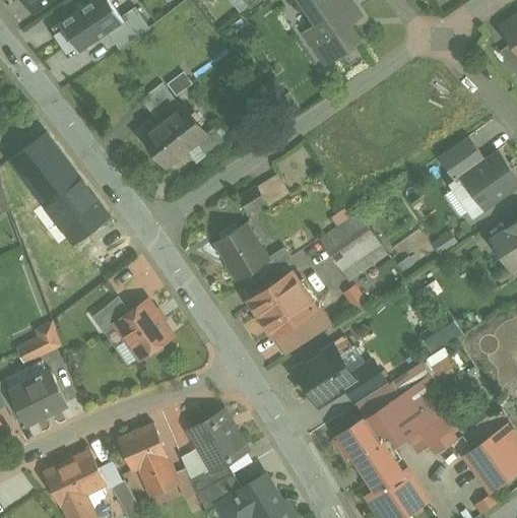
[(98,0),(97,1),(73,17),(92,44),(110,33),(123,22),(106,0),(98,0)]
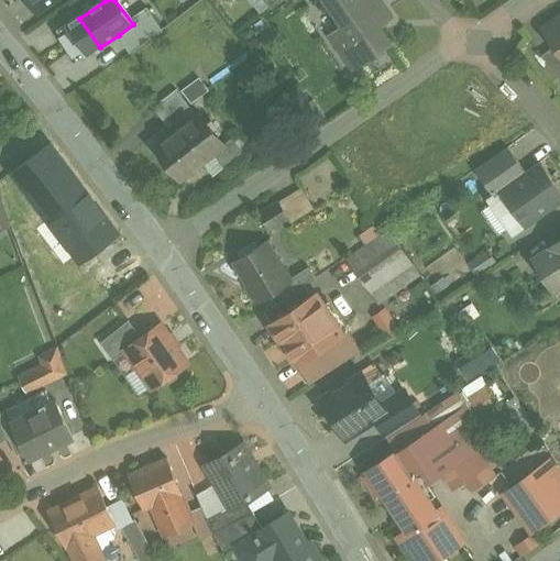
[(260,0),(271,12),(285,0),(260,0)]
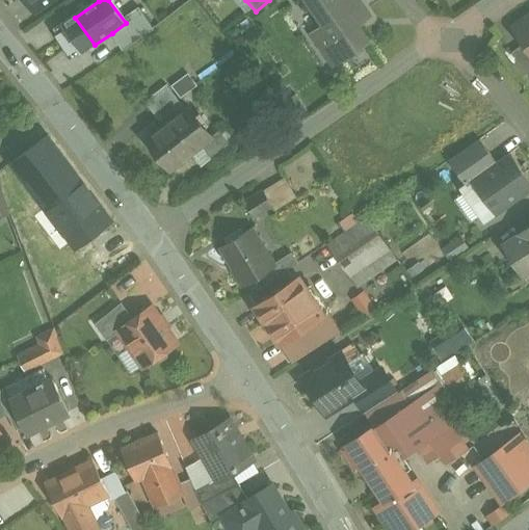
[(355,0),(306,0),(324,27),(312,35),(332,65),(366,42),(350,19),(363,9),(355,0)]
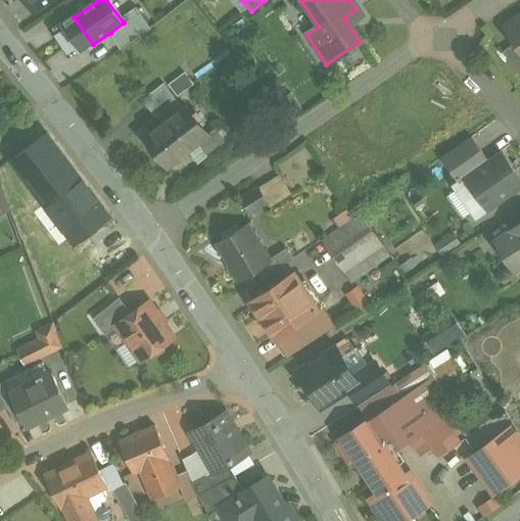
[(124,22),(110,33),(122,49),(150,30),(139,12),(124,22)]
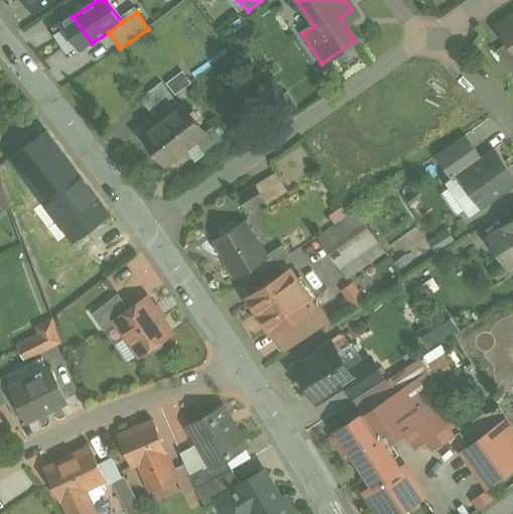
[(512,16),(496,28),(507,44),(512,51),(512,16)]
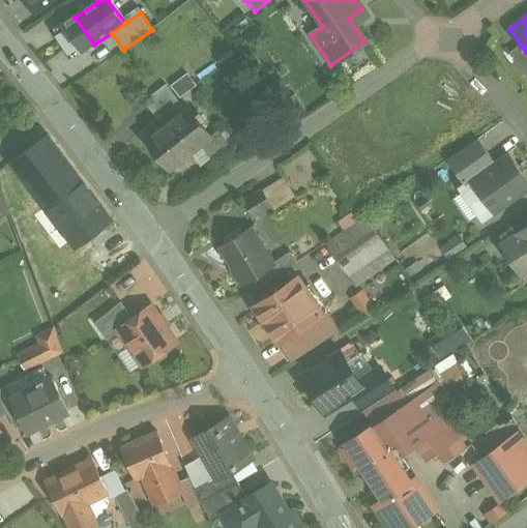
[(75,18),(54,32),(74,59),(94,45),(75,18)]
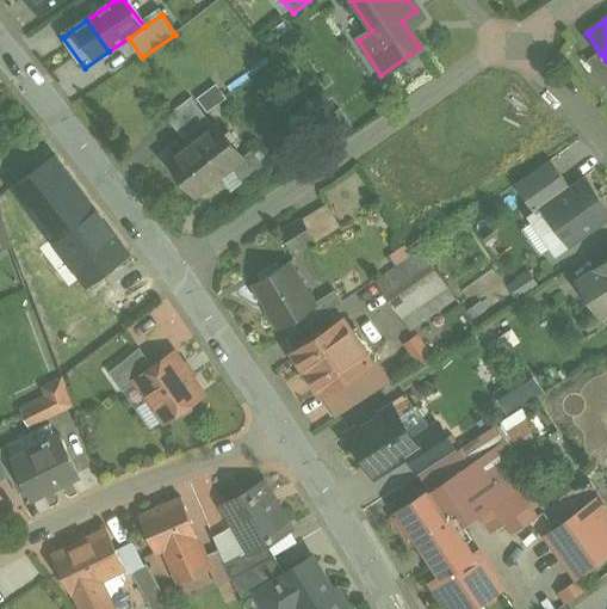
[(606,61),(600,53),(586,62),(606,92),(606,91),(606,61)]
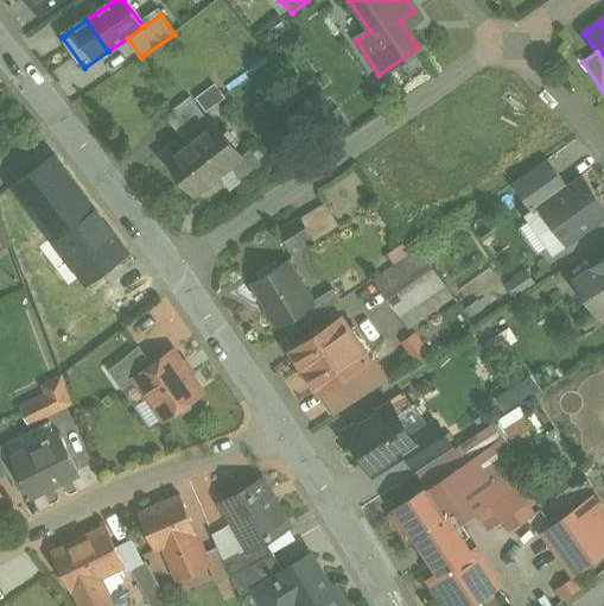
[(213,88),(197,101),(204,111),(221,98),(213,88)]
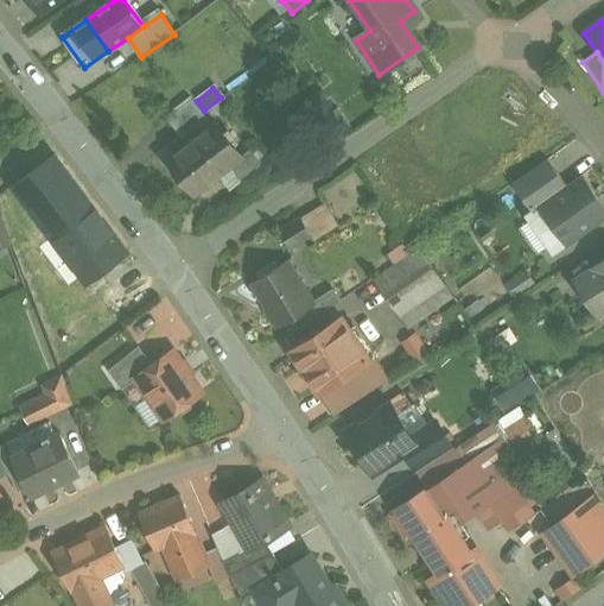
[(188,98),(163,118),(180,139),(182,138),(188,145),(211,126),(188,98)]
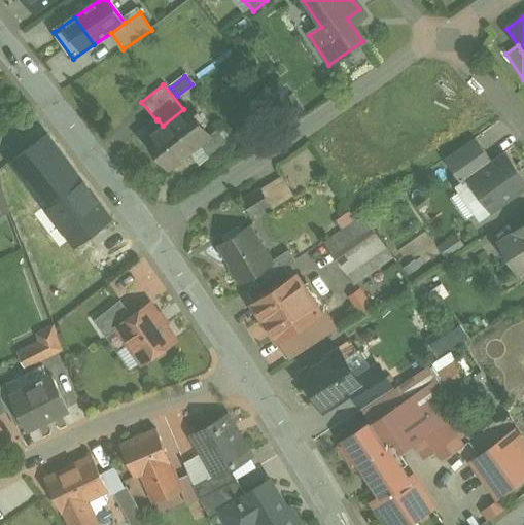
[(156,130),(145,139),(146,140),(168,168),(176,162),(177,163),(190,152),(191,152),(189,150),(208,136),(207,135),(186,107),(183,109),(163,126),(156,130)]
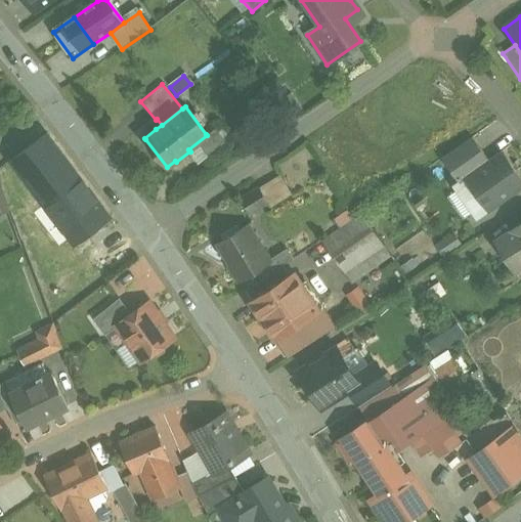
[(149,122),(133,135),(140,143),(145,139),(144,138),(156,129),(149,122)]
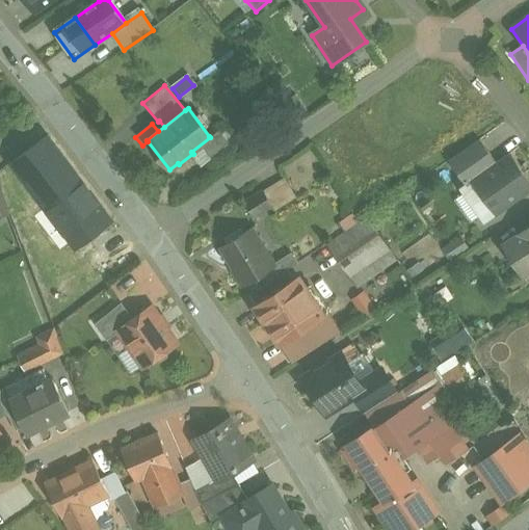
[(210,137),(191,152),(193,154),(192,154),(201,164),(228,143),(216,130),(209,136),(210,137)]
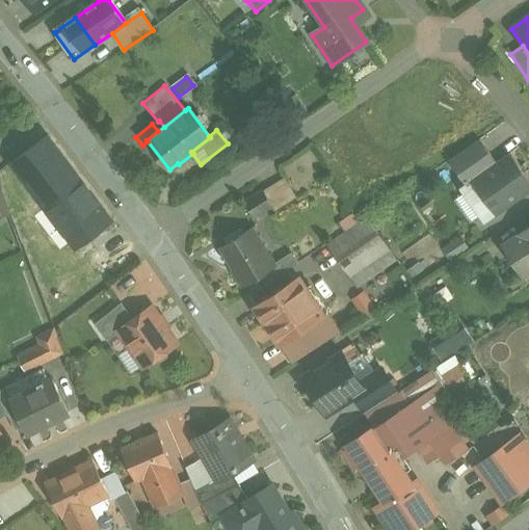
[(46,139),(12,164),(46,208),(79,183),(46,139)]
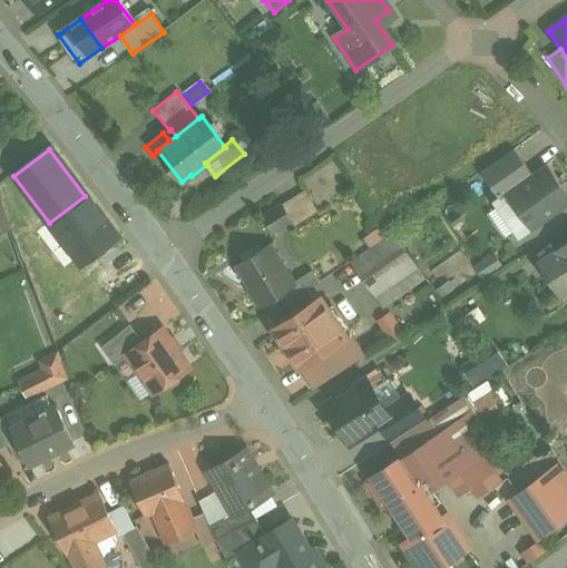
[(566,197),(544,165),(502,194),(528,232),(566,204),(566,197)]
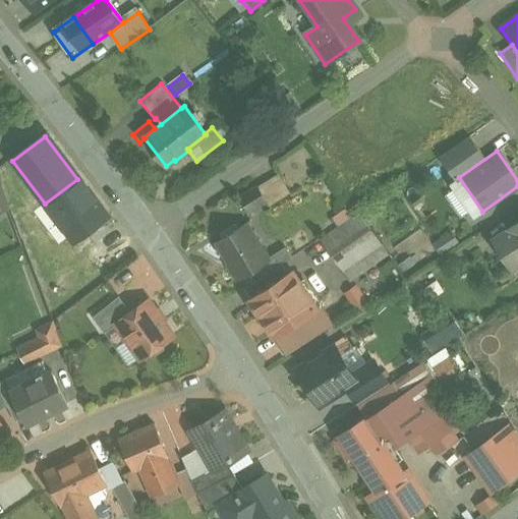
[(106,217),(77,179),(45,204),(73,242),(106,217)]
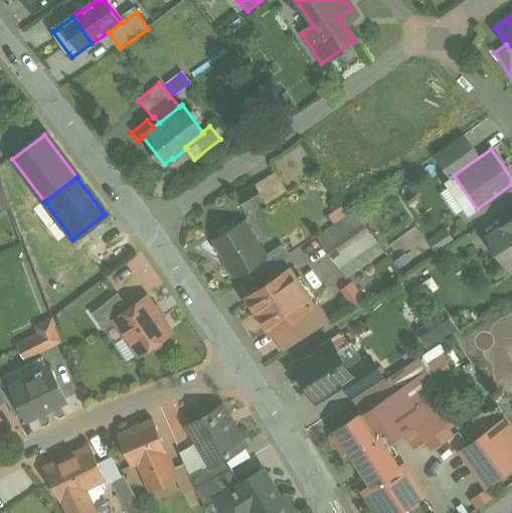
[(254,186),(236,197),(244,210),(263,199),(254,186)]
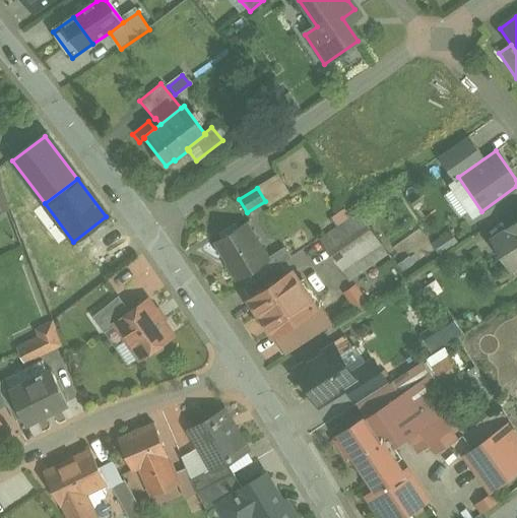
[(0,213),(8,210),(0,190),(0,213)]
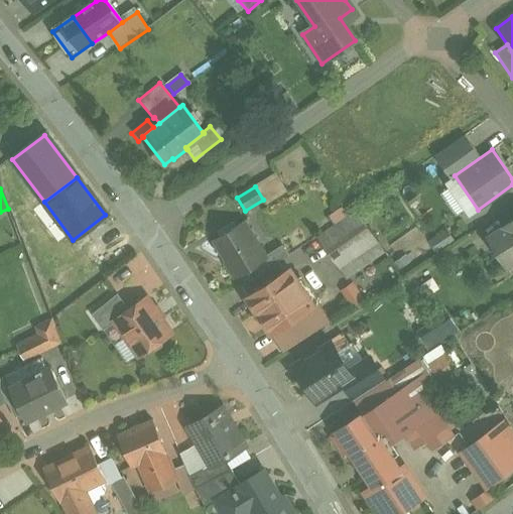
[(441,198),(450,210),(460,203),(452,190),(441,198)]
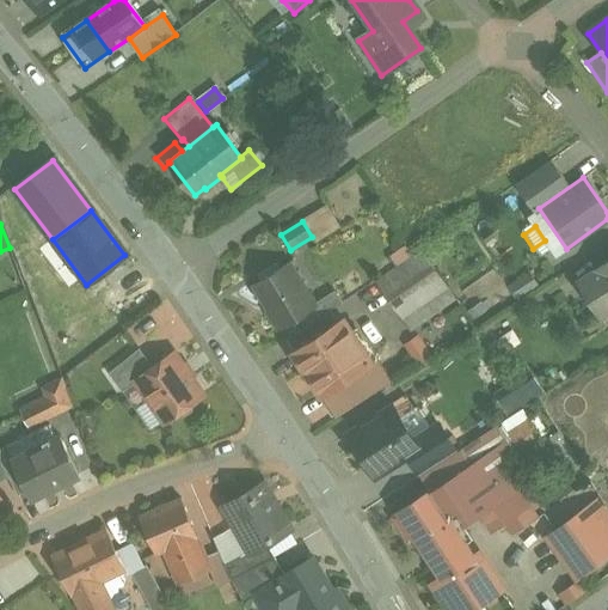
[(410,258),(374,284),(401,322),(447,290),(421,252),(410,260),(410,258)]
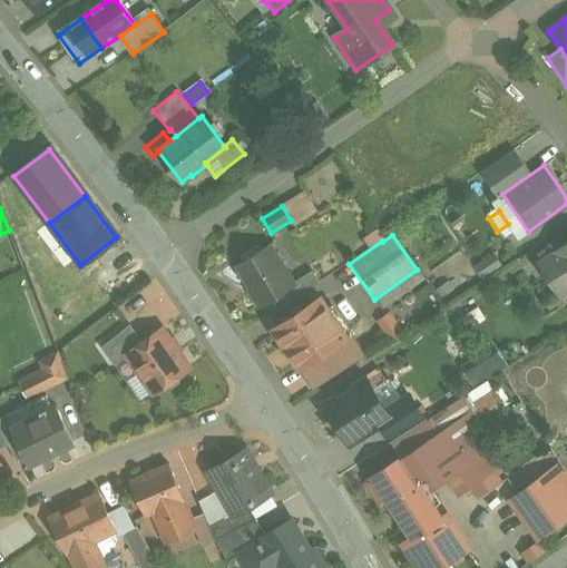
[(293,285),(269,245),(235,266),(251,290),(248,291),(260,307),(270,302),(294,286),(293,285)]
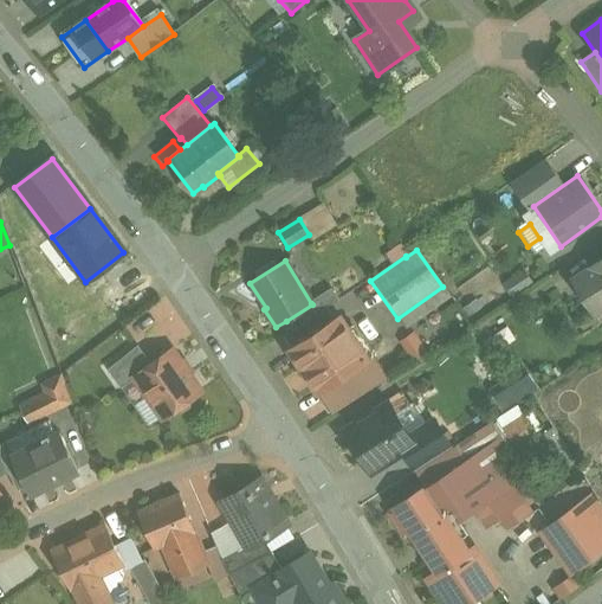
[(601,261),(588,270),(589,270),(573,281),(594,315),(601,310),(601,261)]
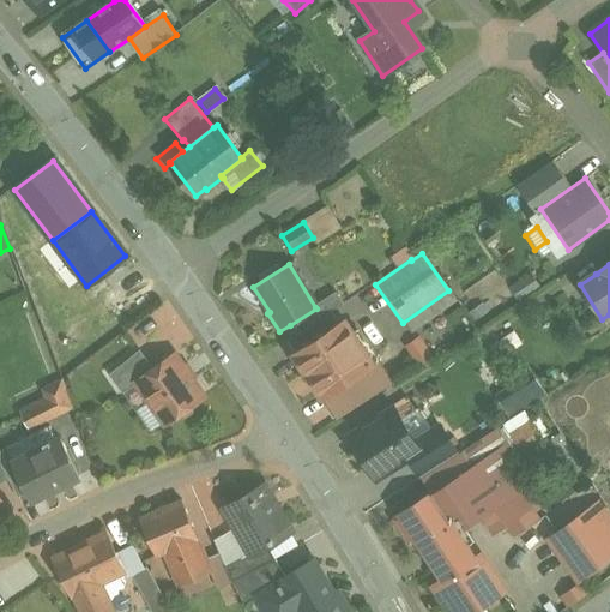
[(337,294),(315,307),(316,309),(290,325),(297,336),(343,306),(337,294)]
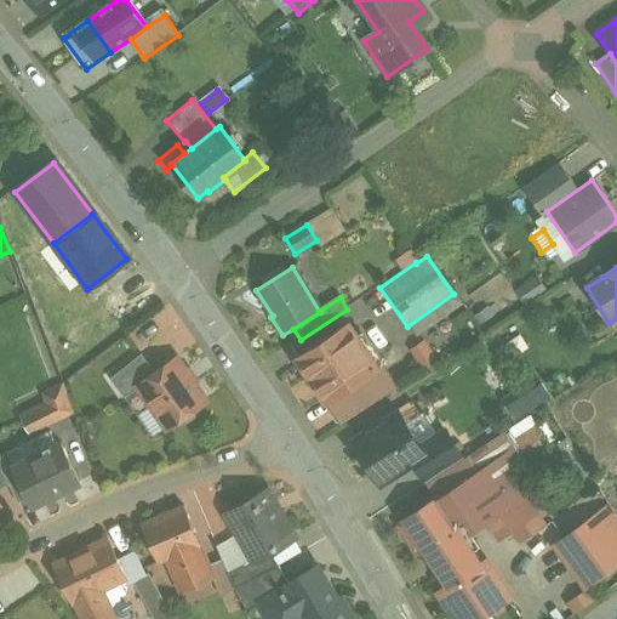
[(344,328),(297,358),(325,402),(376,369),(376,368),(350,329),(344,328)]
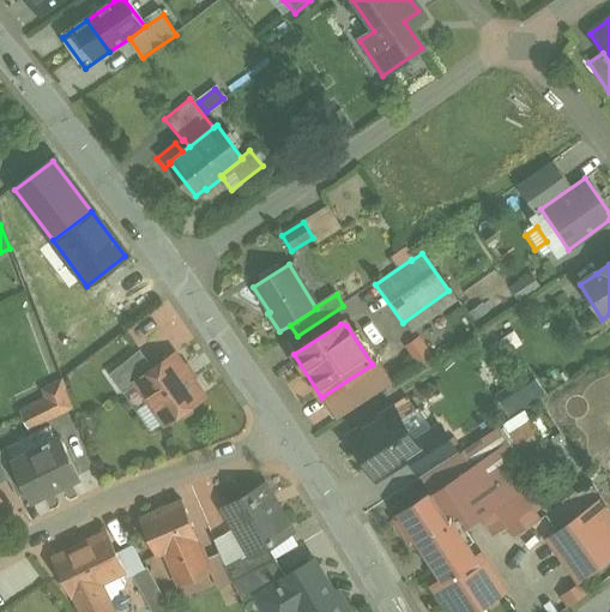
[(417,341),(405,349),(420,369),(430,360),(417,341)]
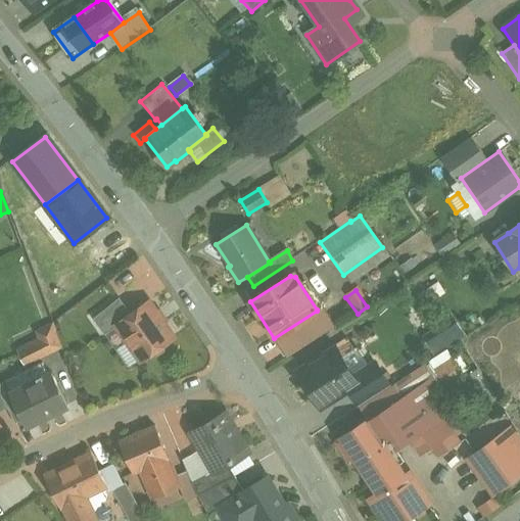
[(117,298),(92,319),(103,335),(116,327),(115,325),(129,315),(117,298)]
